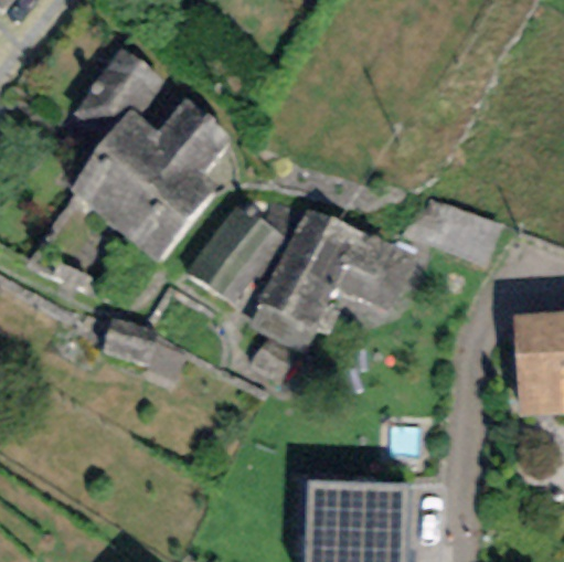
[(0,0),(0,7),(8,13),(18,0),(0,0)]
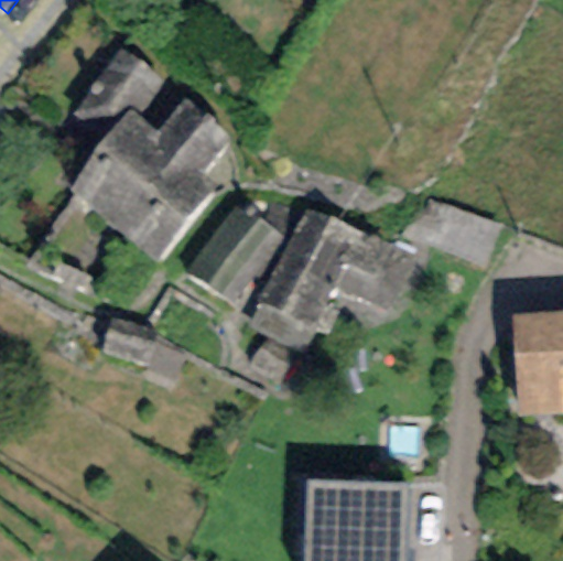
[(123,45),(69,111),(106,140),(131,110),(139,117),(168,81),(123,45)]
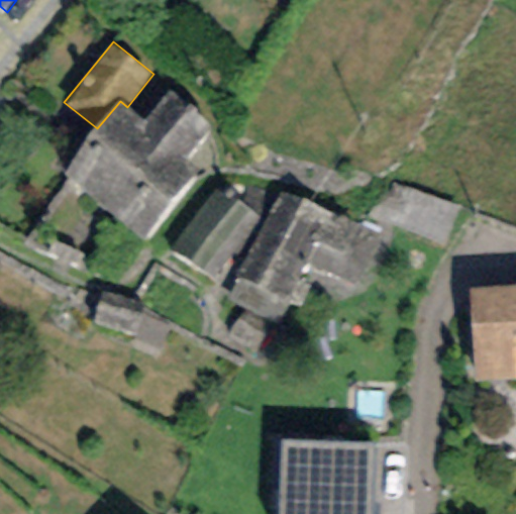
[(213,123),(170,88),(143,120),(127,107),(120,101),(97,128),(63,170),(144,236),(197,172),(183,161),(213,123)]
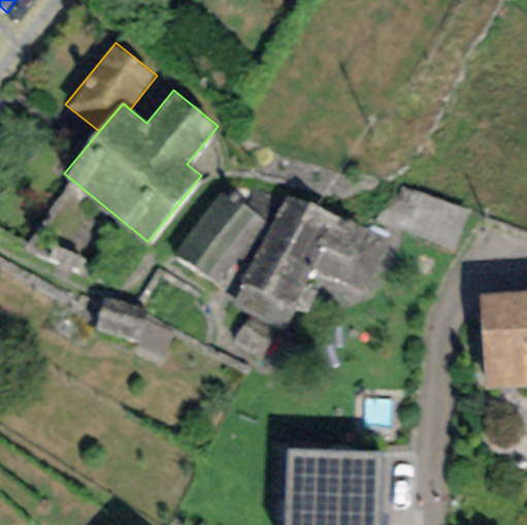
[(268,220),(225,188),(175,252),(218,284),(268,220)]
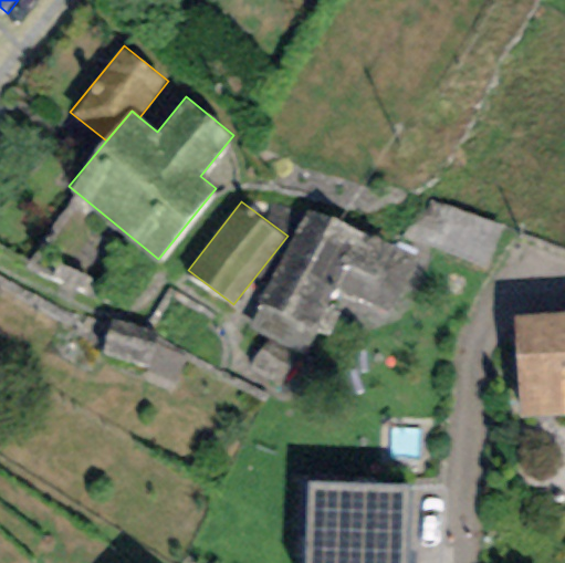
[(417,257),(304,205),(249,322),(306,348),(336,284),(345,289),(391,310),(417,257)]
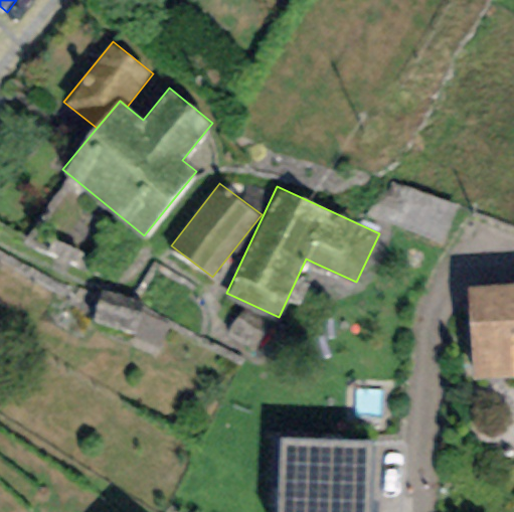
[(513,281),(467,283),(471,377),(513,374),(513,281)]
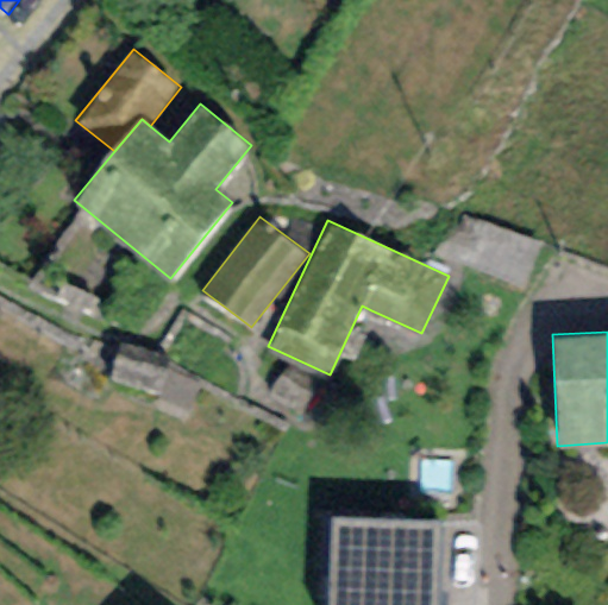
[(442,604),(445,520),(332,516),(328,604),(442,604)]
